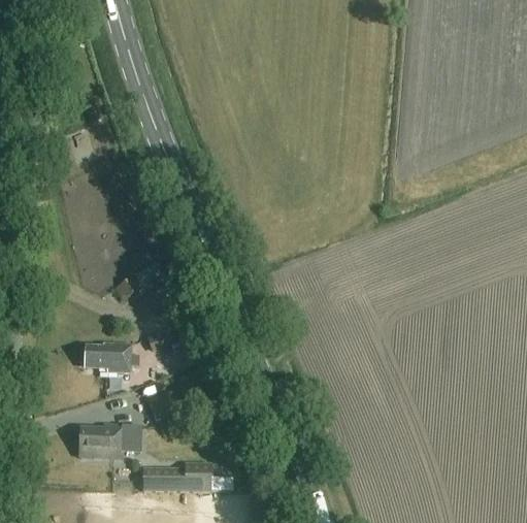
[(134,272),(138,279),(160,265),(156,259),(134,272)]
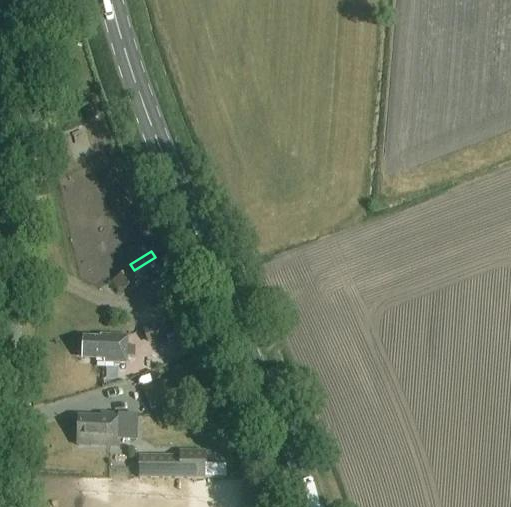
[(113,276),(121,289),(137,279),(130,266),(113,276)]
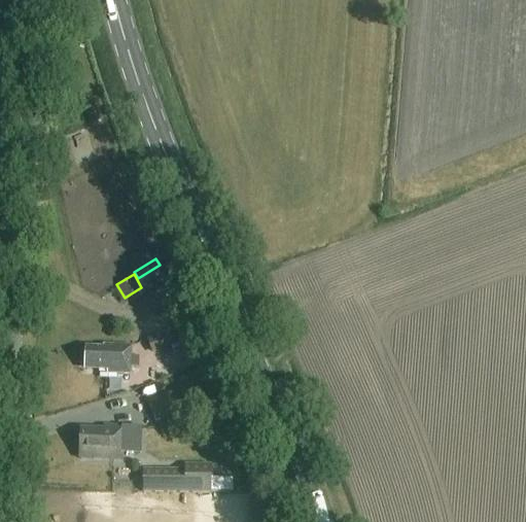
[(132,344),(103,342),(103,347),(86,346),(85,364),(107,366),(107,370),(130,372),(132,344)]
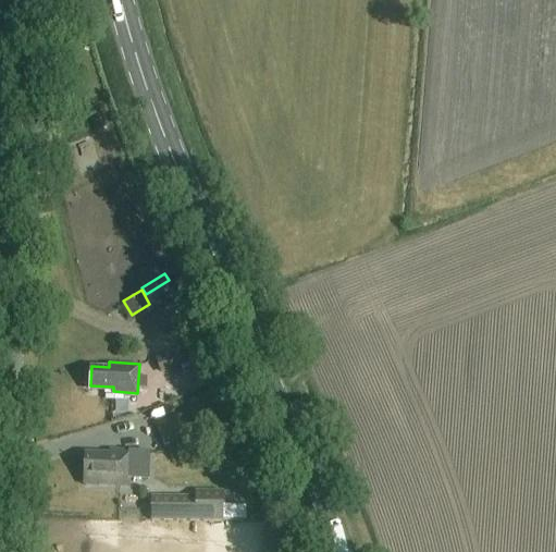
[(84,481),(130,483),(132,449),(110,448),(110,452),(85,451),(84,481)]
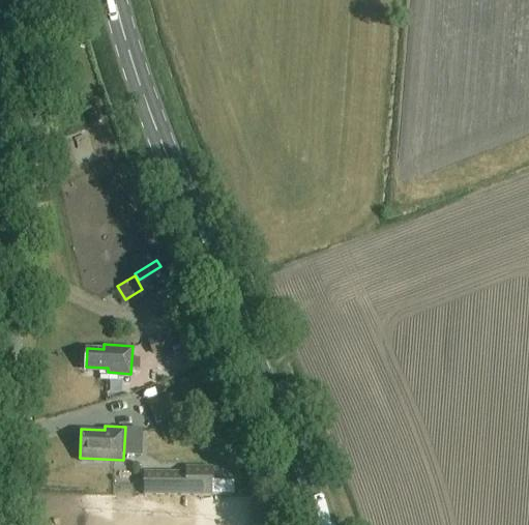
[(185,477),(144,476),(144,492),(211,493),(211,465),(186,465),(185,477)]
